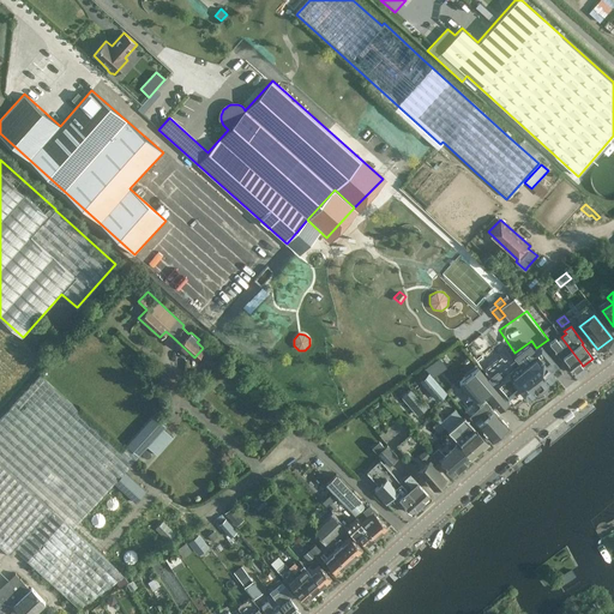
[(554,338),(548,343),(554,351),(560,360),(563,359),(573,373),(583,366),(561,337),(557,341),(554,338)]
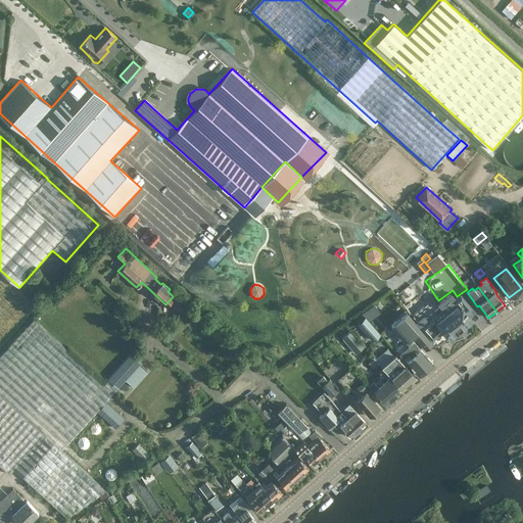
[(417,321),(429,336),(434,331),(437,335),(443,330),(449,338),(453,335),(457,332),(457,333),(458,333),(459,333),(460,332),(461,331),(462,331),(463,330),(464,329),(465,328),(465,327),(465,326),(472,320),(465,313),(471,307),(461,295),(456,299),(450,294),(417,321)]
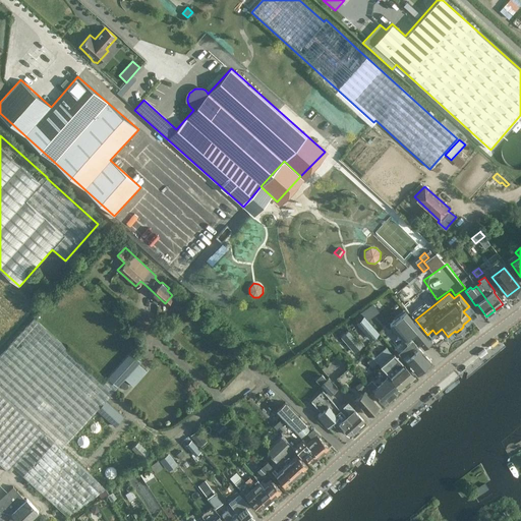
[(372,303),(360,312),(367,321),(379,312),(372,303)]
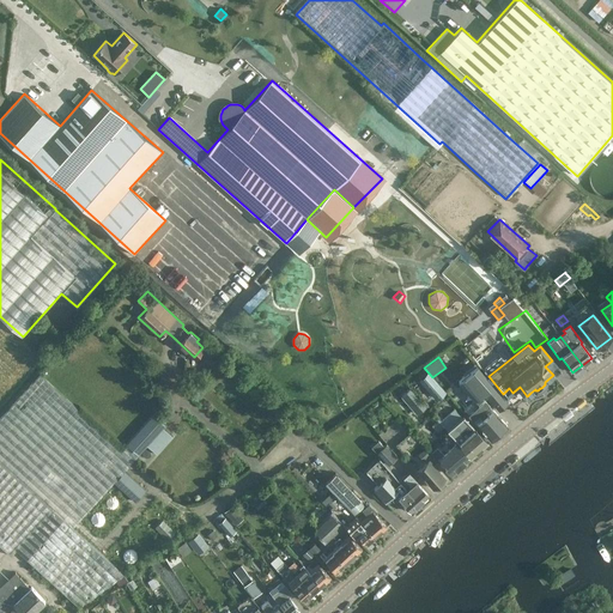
[(504,399),(490,382),(477,365),(457,381),(467,392),(475,401),(485,394),(498,411),(508,404),(504,399)]
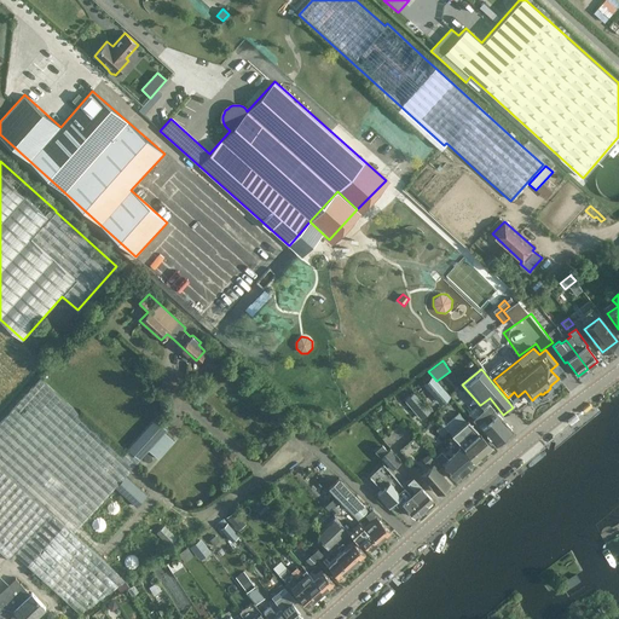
[(450,397),(432,376),(422,385),(440,405),(450,397)]
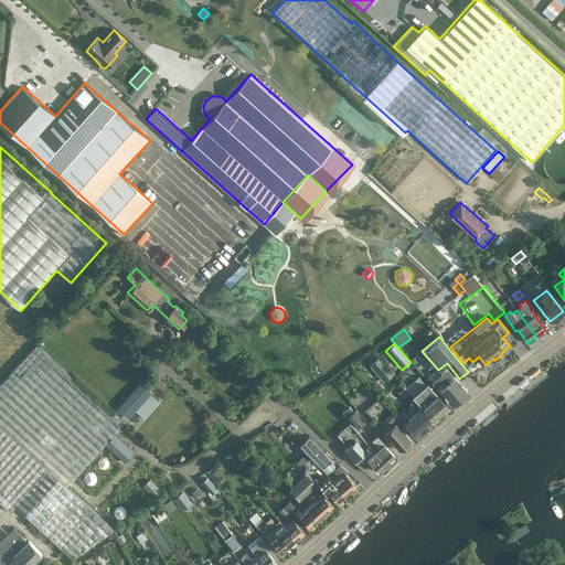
[(38,344),(0,385),(0,426),(67,487),(105,445),(125,462),(134,451),(115,434),(123,425),(134,413),(135,411),(145,419),(159,403),(158,401),(150,394),(152,392),(147,386),(141,381),(116,408),(113,413),(38,344)]
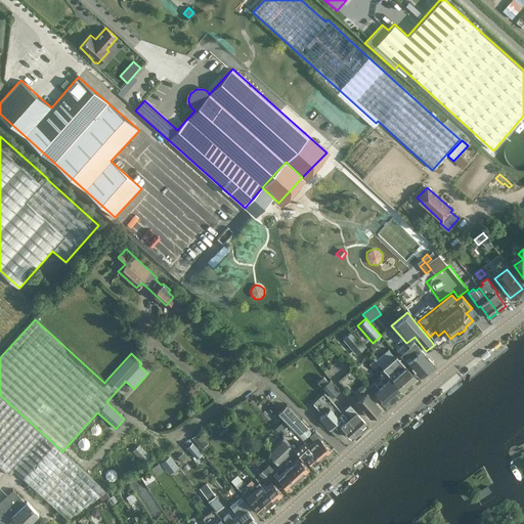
[(364,349),(350,333),(342,339),(356,355),(364,349)]
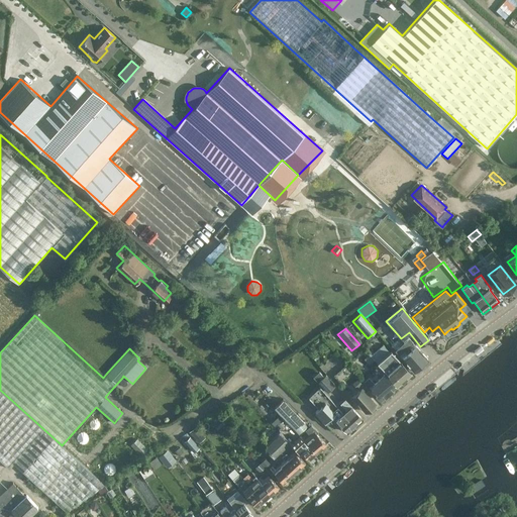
[(409,337),(402,343),(421,366),(428,359),(416,345),(411,349),(408,346),(413,342),(409,337)]
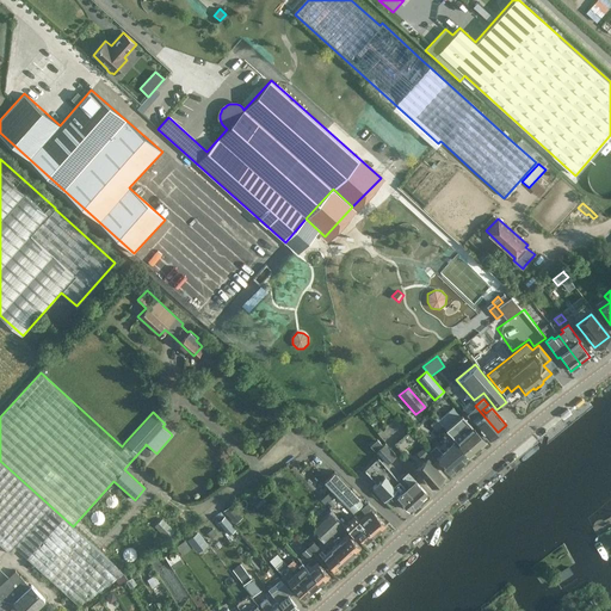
[(498,432),(475,406),(467,413),(471,419),(476,414),(480,418),(475,423),(489,439),(498,432)]
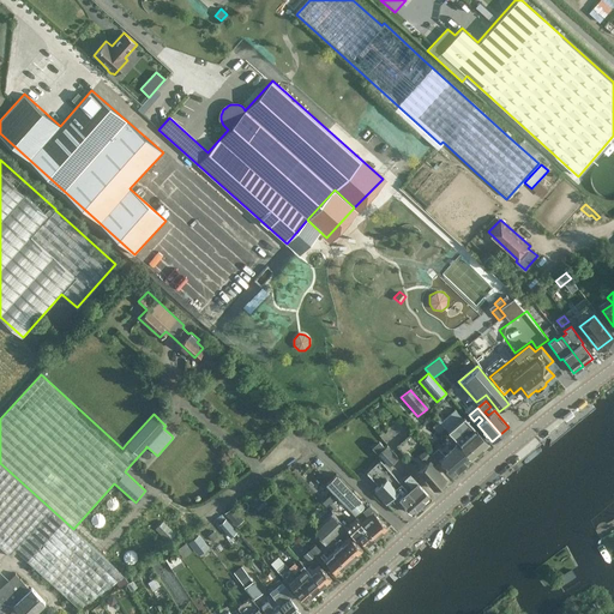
[(455,409),(443,420),(450,429),(449,432),(471,458),(488,444),(464,417),(463,419),(455,409)]
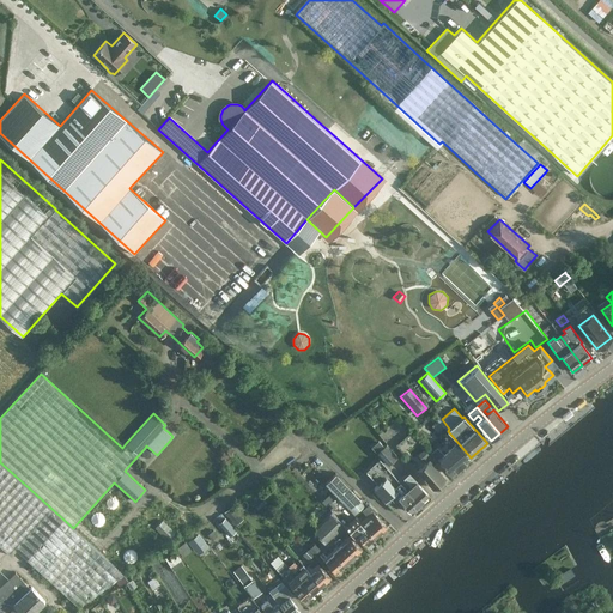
[(402,455),(418,442),(410,432),(394,445),(402,455)]
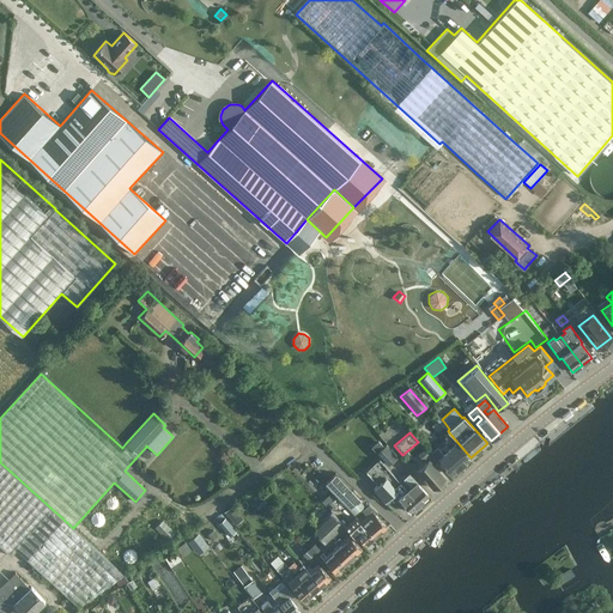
[(398,456),(386,443),(381,437),(371,447),(376,453),(388,466),(398,456)]
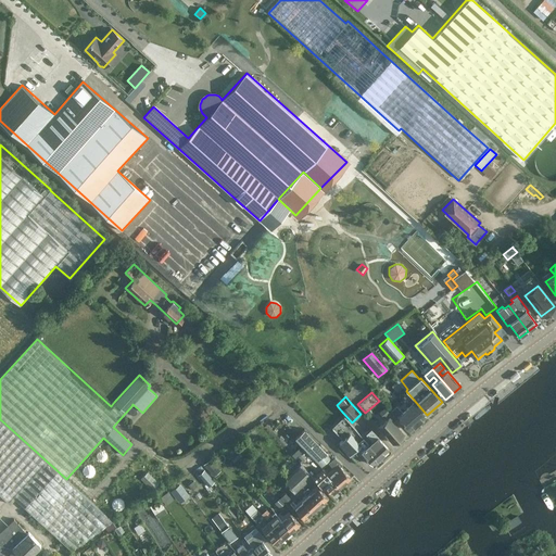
[(397,416),(409,430),(426,416),(413,402),(403,412),(397,406),(390,413),(395,418),(397,416)]
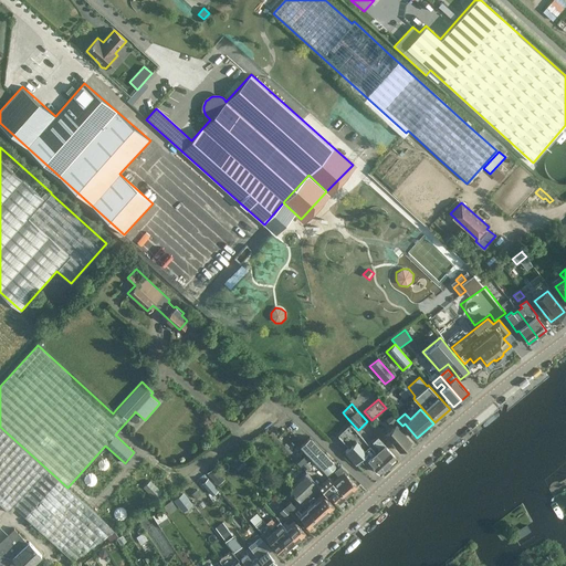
[(386,420),(389,423),(390,426),(396,420),(391,415),(386,420)]
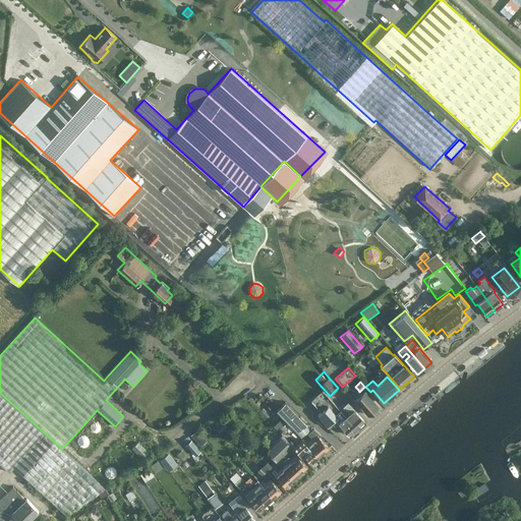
[(368,415),(378,406),(364,391),(354,400),(368,415)]
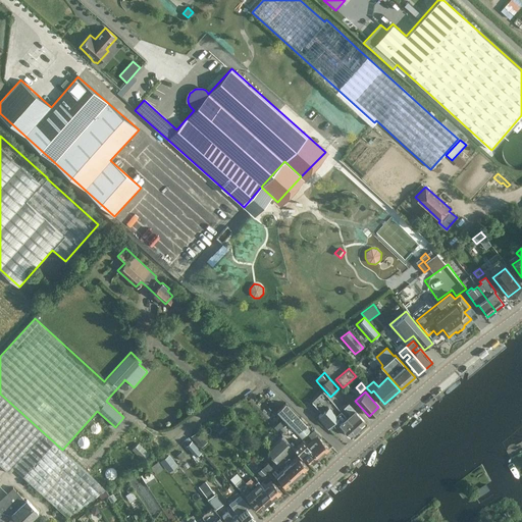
[(0,394),(0,464),(9,473),(13,468),(67,516),(105,489),(62,450),(0,394)]
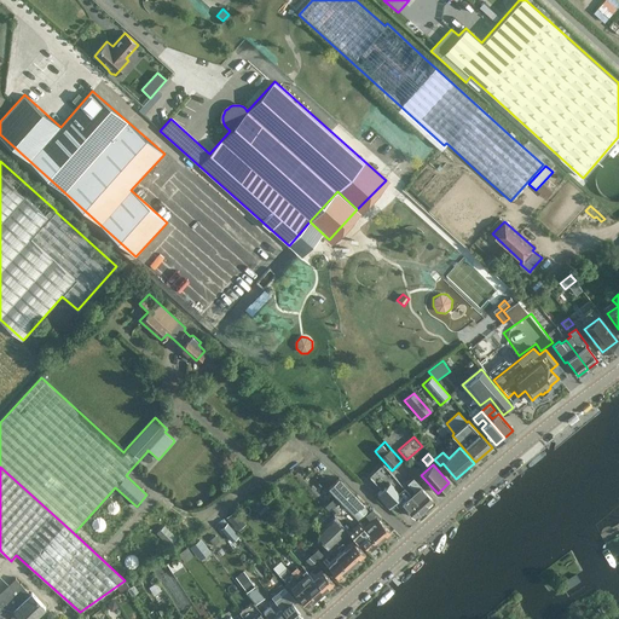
[(339,476),(329,486),(358,519),(369,509),(339,476)]
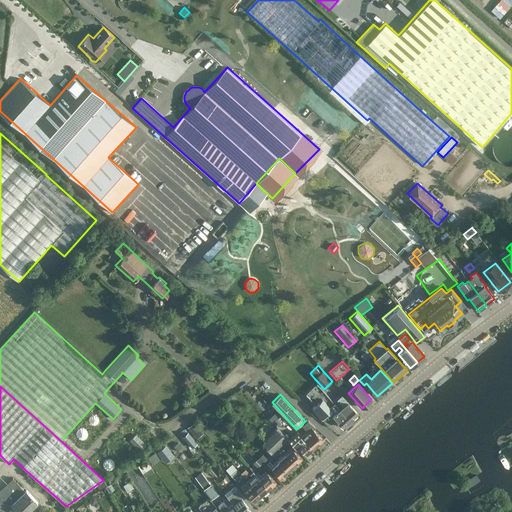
[(352,407),(349,404),(341,395),(336,399),(338,401),(342,406),(339,408),(350,421),(352,419),(357,414),(352,407)]
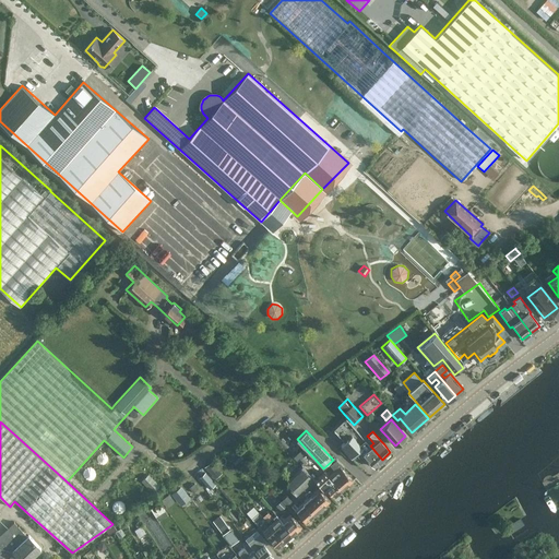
[(352,437),(342,445),(352,458),(358,451),(366,459),(367,458),(375,466),(382,460),(370,445),(366,450),(361,444),(360,447),(352,437)]
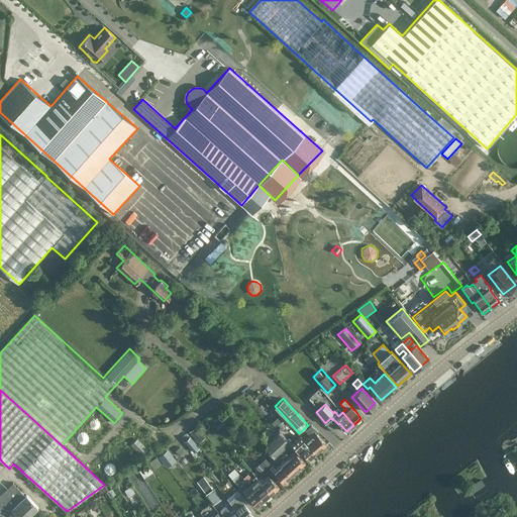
[(305,429),(309,432),(310,434),(306,438),(317,451),(326,443),(316,432),(318,430),(311,424),(305,429)]
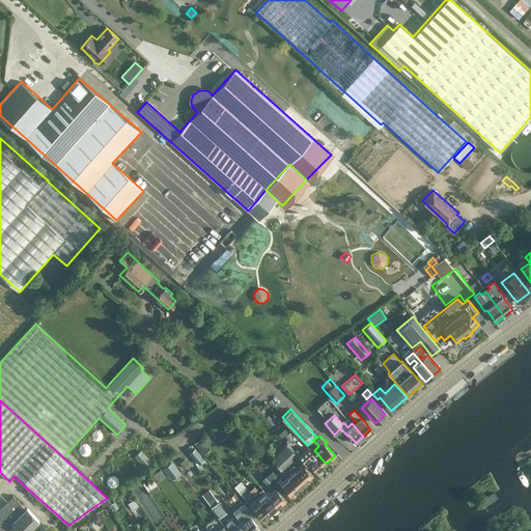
[(201,438),(195,444),(204,455),(212,449),(201,438)]
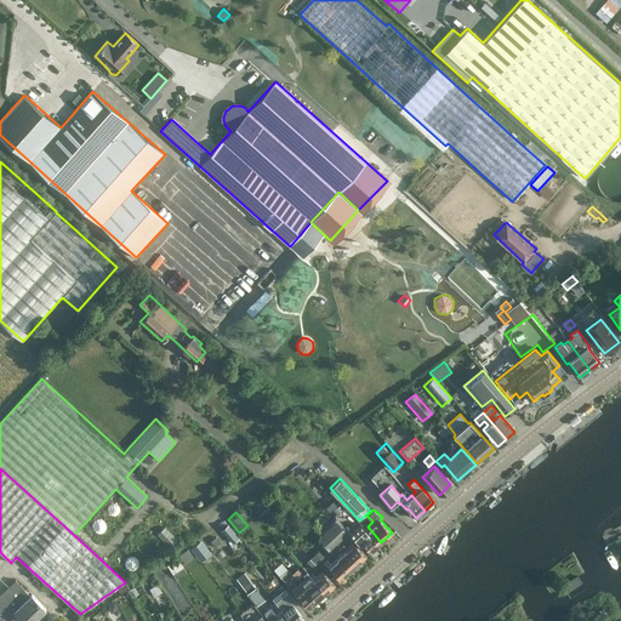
[(331,550),(348,534),(336,519),(318,536),(331,550)]
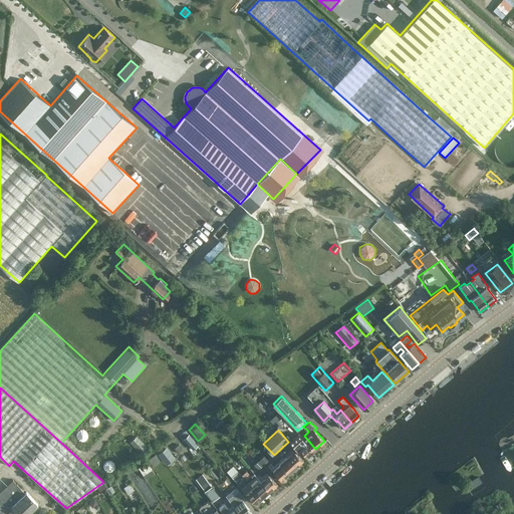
[(304,436),(302,438),(298,433),(289,441),(297,451),(300,449),(307,457),(315,449),(304,436)]
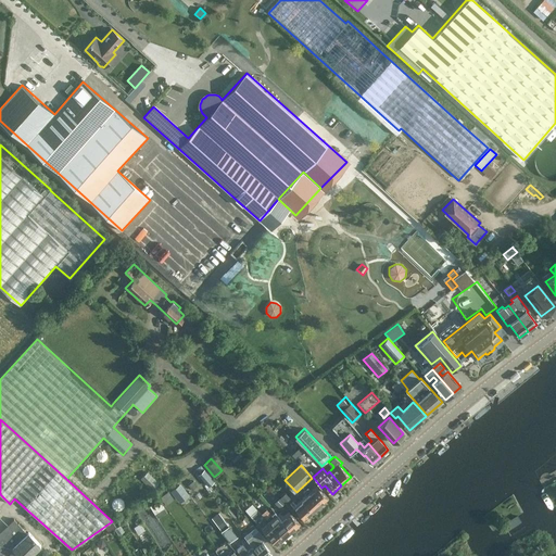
[(199,474),(207,484),(214,480),(205,469),(199,474)]
